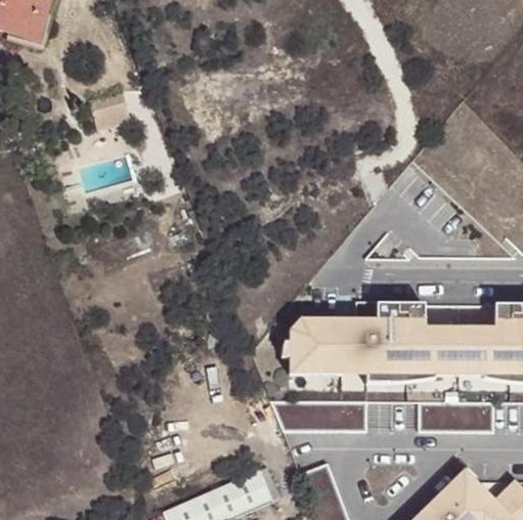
[(39,40),(50,0),(0,0),(0,20),(10,24),(8,31),(39,40)]
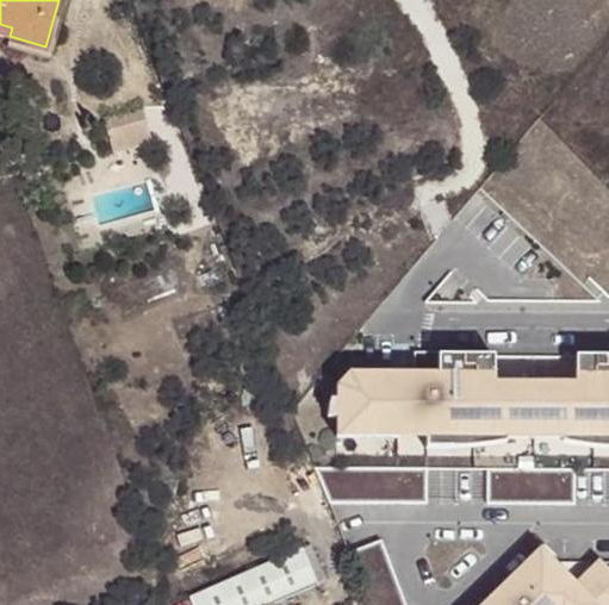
[(0,32),(10,36),(12,27),(0,24),(0,32)]
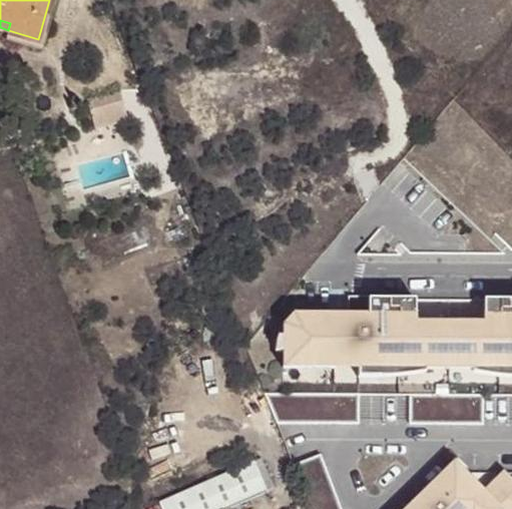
[(109,104),(93,108),(98,125),(130,117),(123,88),(106,93),(109,104)]
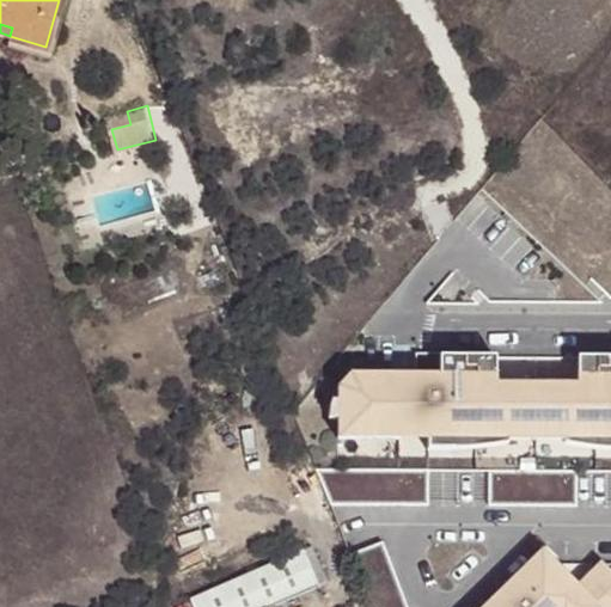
[(108,116),(111,129),(130,124),(127,111),(108,116)]
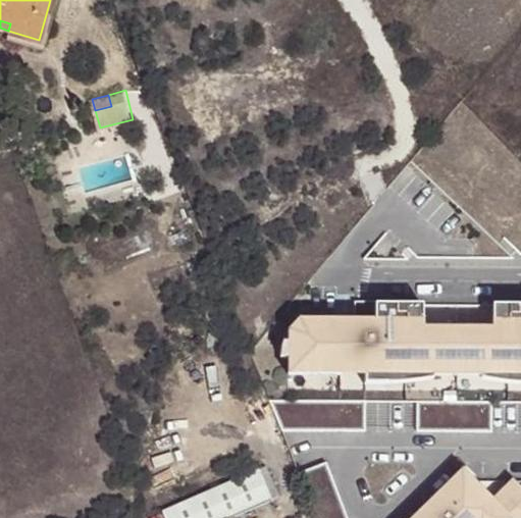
[(391,372),(419,372),(492,372),(520,372),(520,300),(491,300),(490,322),(421,322),(421,300),(354,299),(354,314),(298,314),(288,326),(288,370),(327,370),(326,361),(351,362),(351,379),(370,380),(392,378),(391,372)]
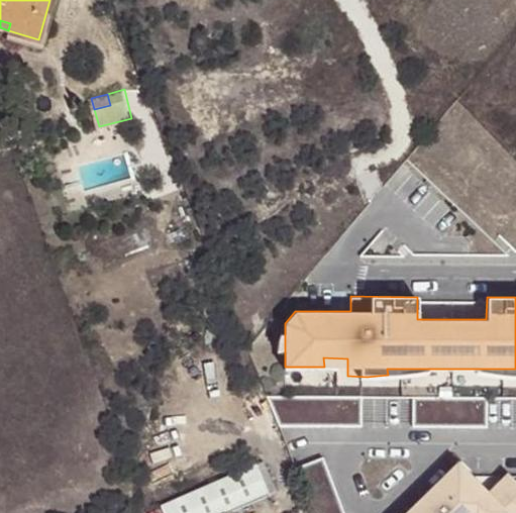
[(348,393),(261,387),(279,422),(348,423),(348,393)]
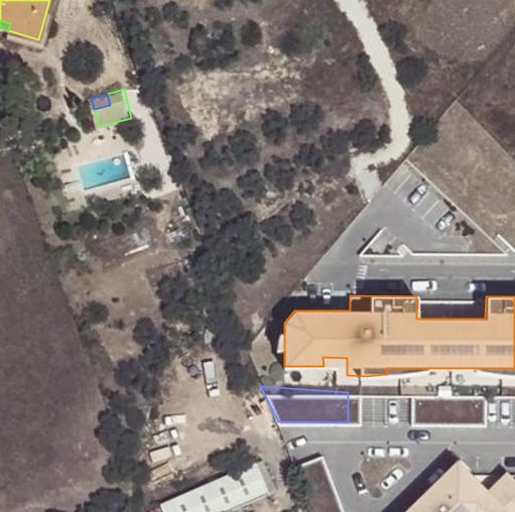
[(473,393),(399,393),(398,422),(473,423),(473,393)]
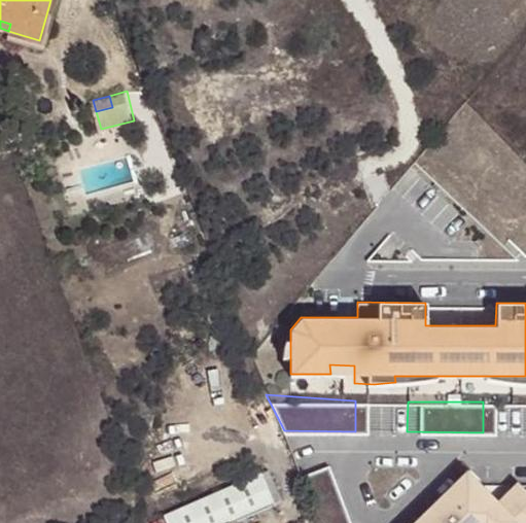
[(352,522),(329,462),(301,473),(320,522),(352,522)]
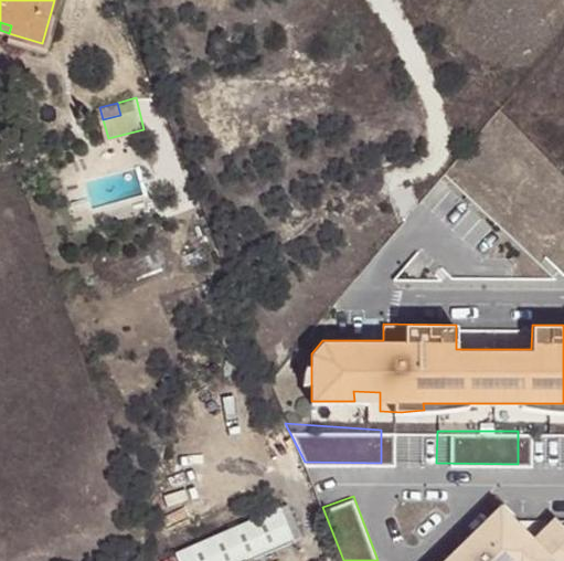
[(501,505),(442,560),(453,560),(486,530),(496,541),(517,520),(501,505)]
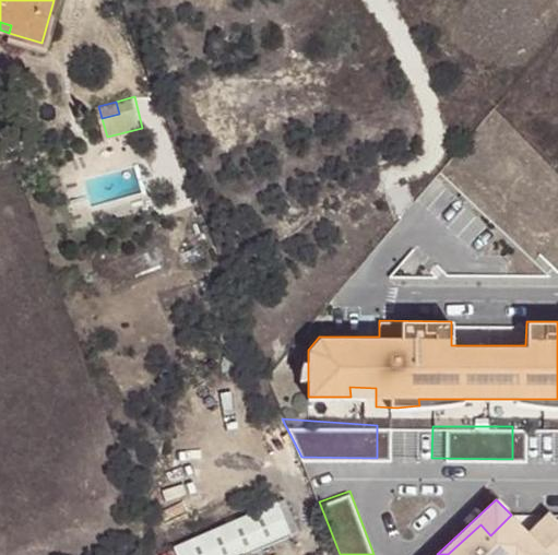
[(250,554),(294,536),(280,505),(177,548),(179,554),(250,554)]
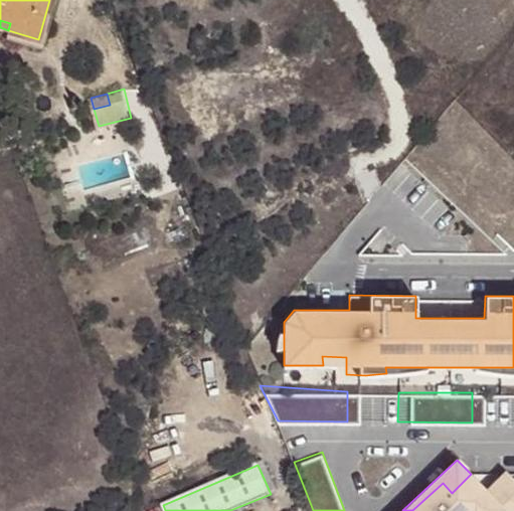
[(490,510),(497,505),(502,510),(513,510),(513,478),(507,471),(487,491),(471,474),(452,493),(443,483),(412,510),(490,510)]
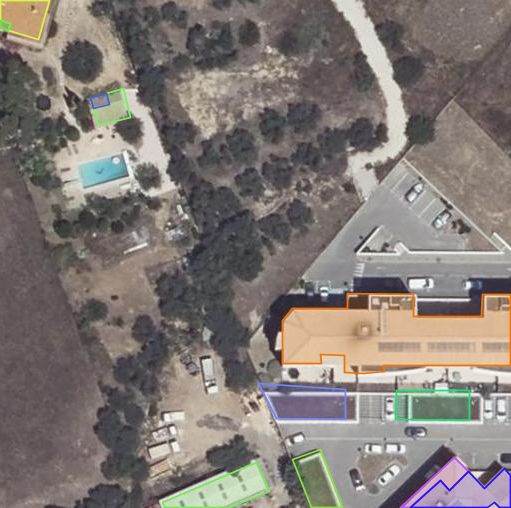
All buildings are outlined.
